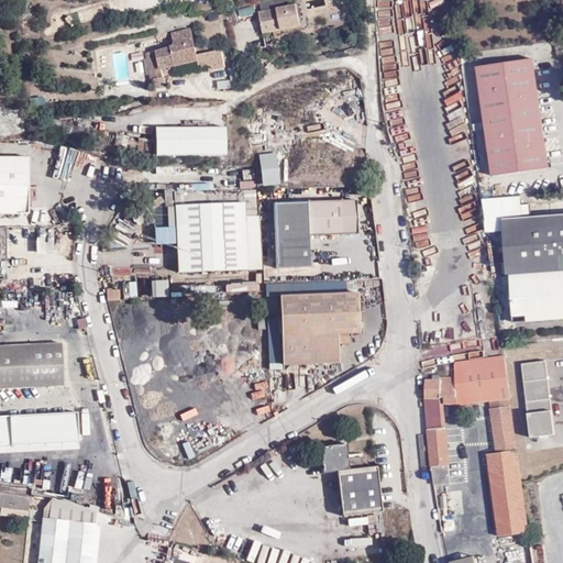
[(297,4),(260,12),(264,34),(301,26),(297,4)]
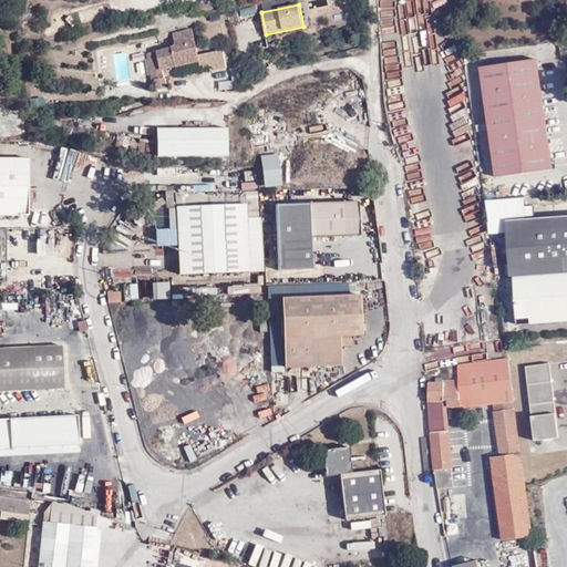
[(241,16),(256,13),(255,7),(239,10),(241,16)]
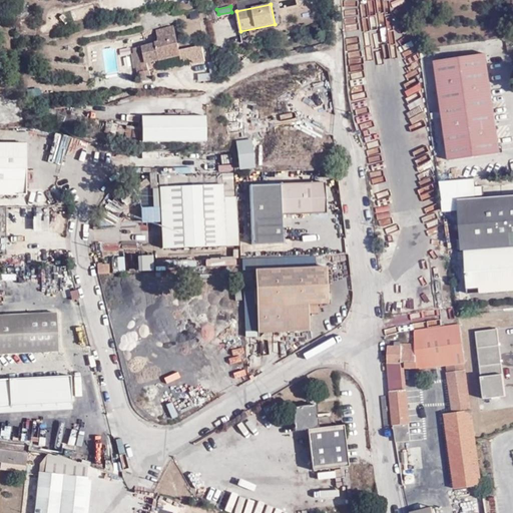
[(173,28),(157,32),(159,43),(135,49),(138,64),(142,82),(152,80),(146,62),(179,55),(178,51),(173,28)]
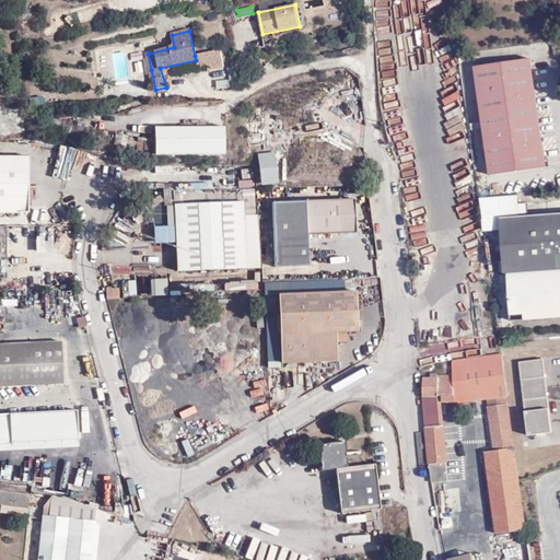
[(220,50),(205,54),(208,69),(208,71),(224,68),(220,50)]
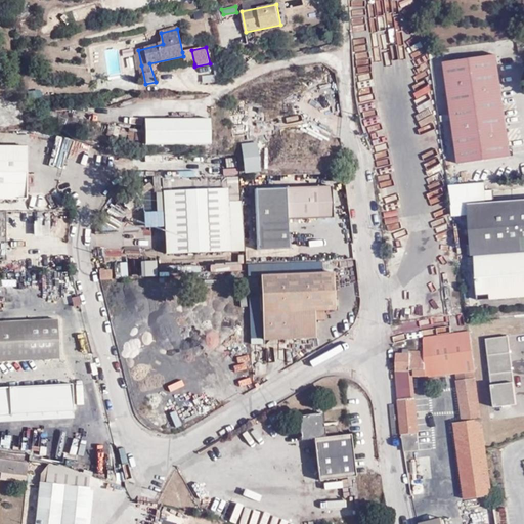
[(191,50),(182,52),(183,56),(184,66),(194,64),(191,50)]
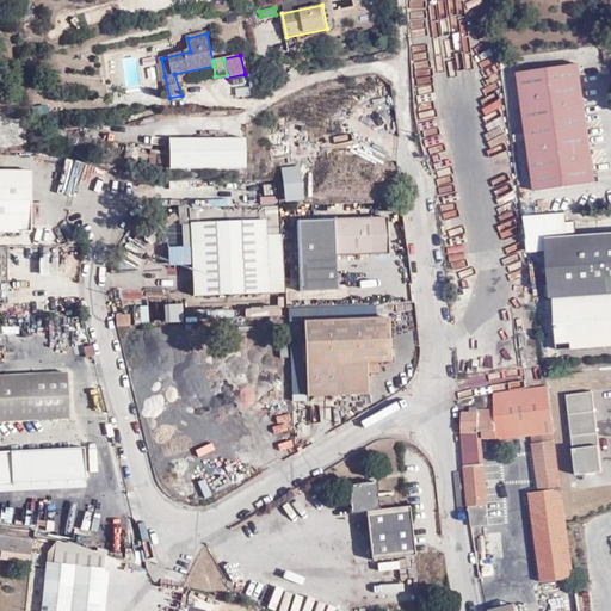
[(531,189),(596,180),(579,61),(516,69),(531,189)]
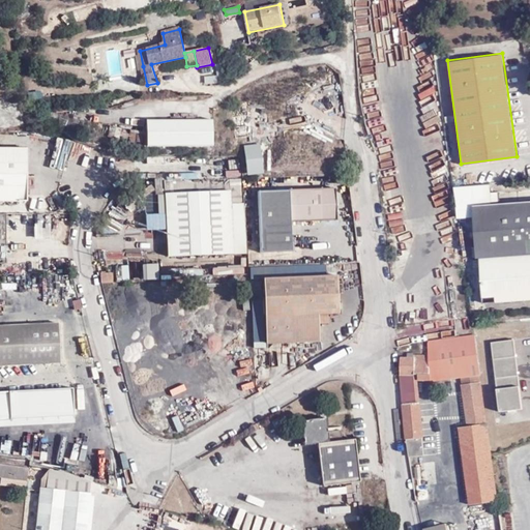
[(144,145),(211,145),(211,117),(144,117),(144,145)]
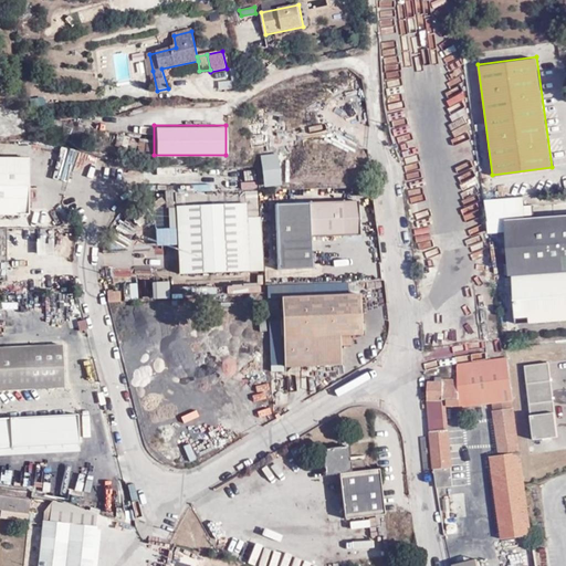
[(152,152),(150,137),(136,137),(137,152),(152,152)]
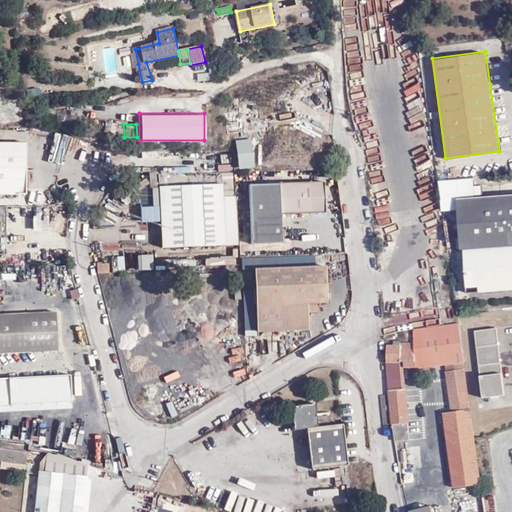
[(33,151),(49,153),(51,139),(35,137),(33,151)]
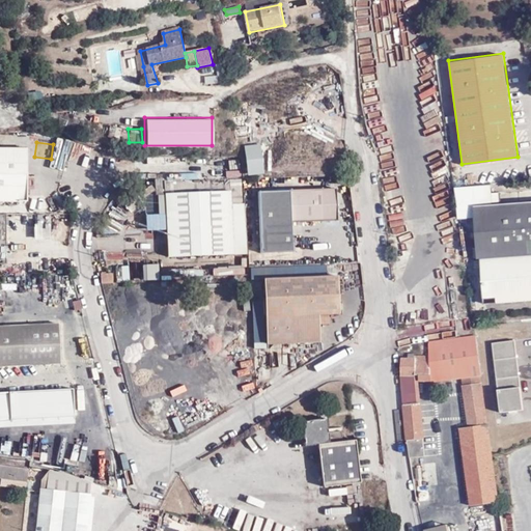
[(262,172),(260,142),(243,144),(245,173),(262,172)]
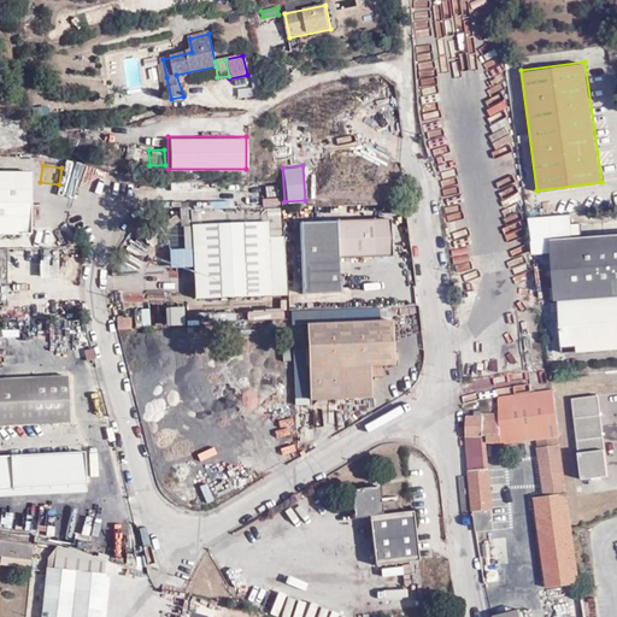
[(28,234),(29,174),(0,174),(0,235),(28,235),(28,234)]
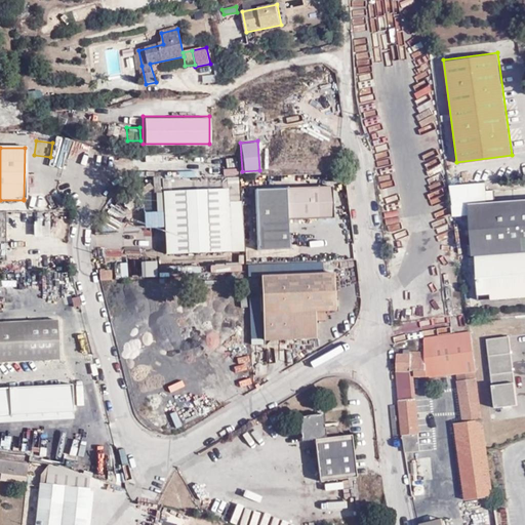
[(291,163),(289,150),(278,151),(281,164),(291,163)]
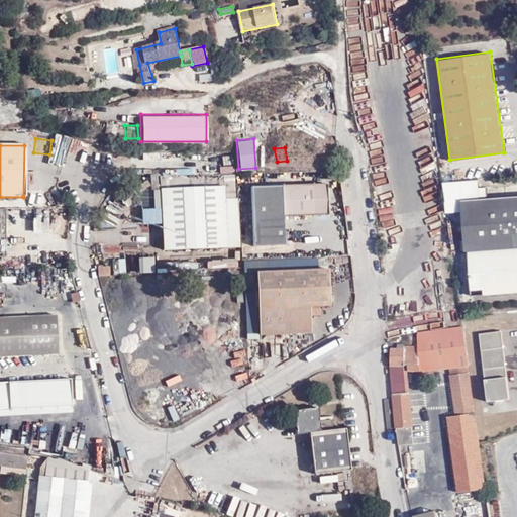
[(272,148),(261,149),(261,163),(272,163),(272,148)]
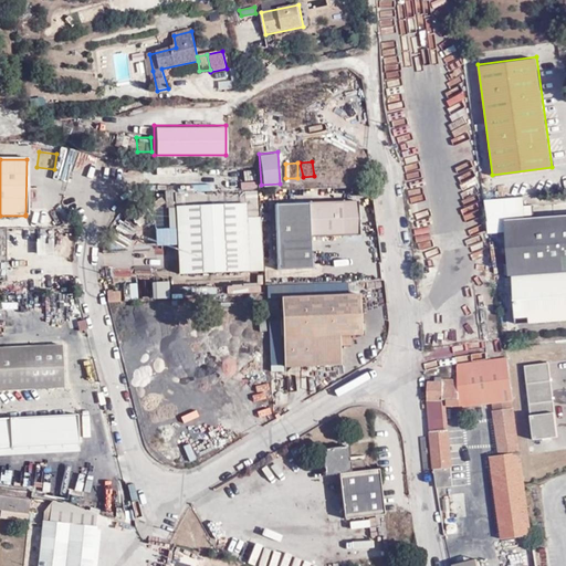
[(262,217),(259,217),(258,190),(176,195),(177,209),(169,209),(170,229),(156,229),(157,247),(178,245),(179,264),(179,275),(264,271),(262,217)]
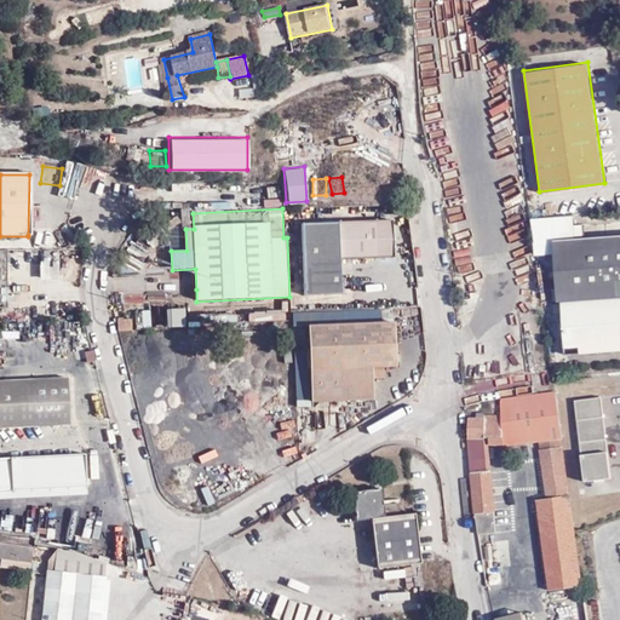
[(303,298),(339,298),(338,263),(392,262),(392,224),(302,225),(303,298)]
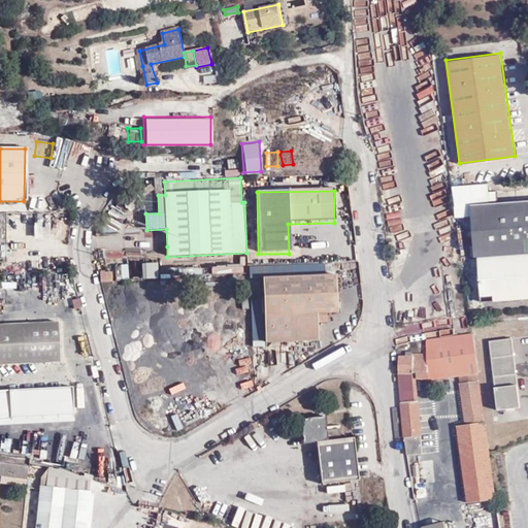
[(469,205),(470,221),(471,233),(463,233),(458,233),(460,259),(474,257),(479,297),(491,297),(491,301),(527,298),(527,200),(520,201),(494,203),(490,204),(469,205)]
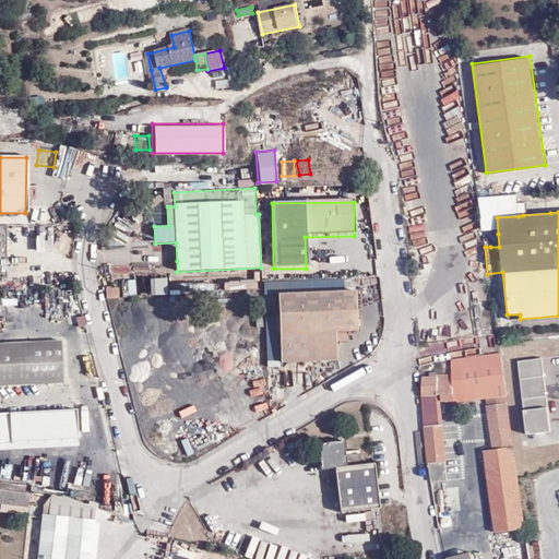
[(110,245),(125,245),(125,232),(110,232),(110,245)]
